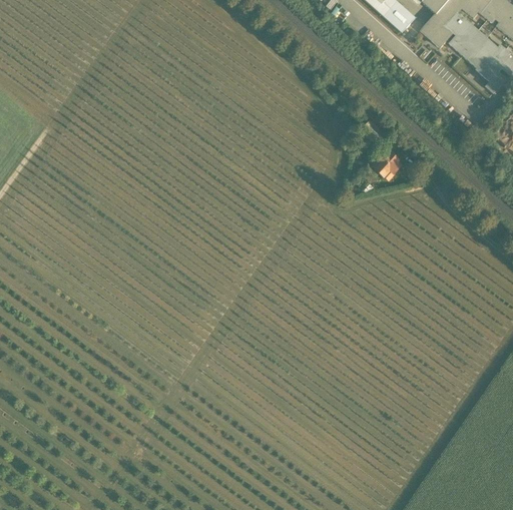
[(330,0),(326,5),(330,9),(337,0),(330,0)]
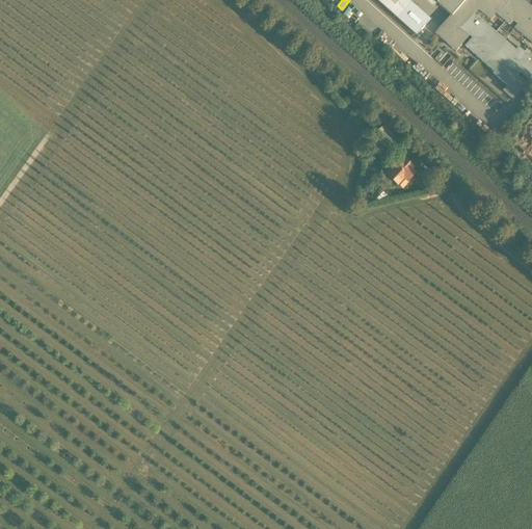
[(378,0),(398,17),(411,1),(410,0),(378,0)]
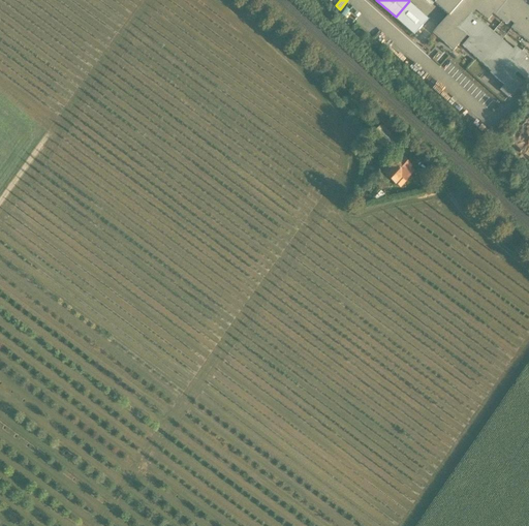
[(528,6),(521,0),(432,0),(434,1),(448,13),(433,32),(440,38),(442,36),(446,39),(444,41),(453,50),(466,33),(467,32),(460,26),(471,13),(475,8),(488,18),(492,11),(506,24),(510,20),(514,23),(510,27),(528,40),(528,6)]
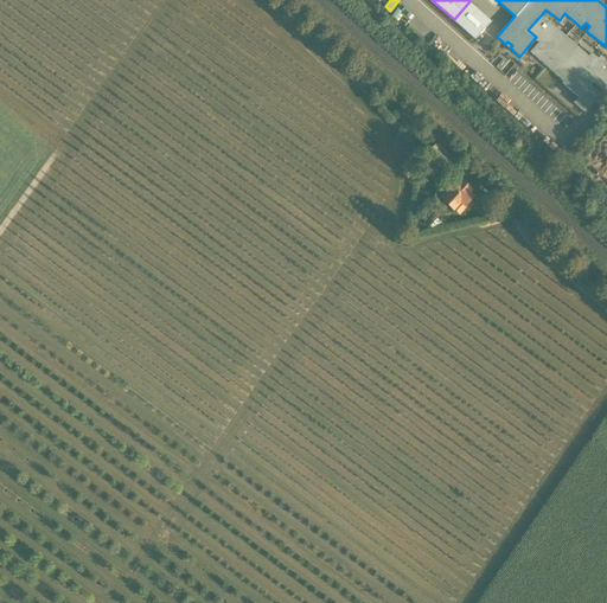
[(491,20),(470,1),(454,19),(474,38),(491,20)]
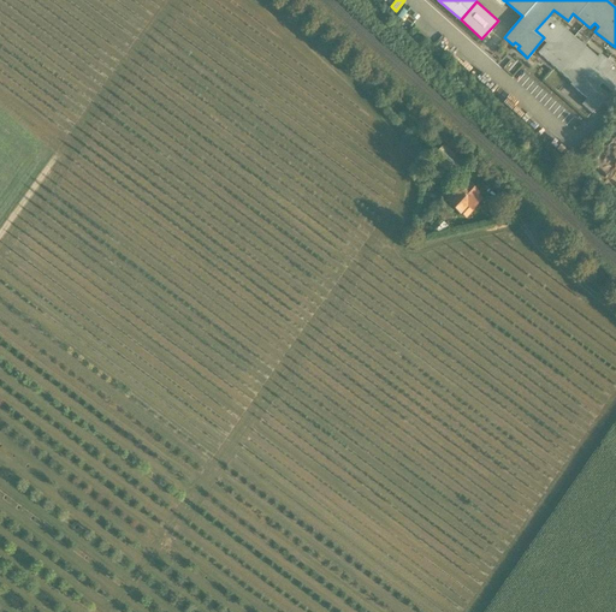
[(549,16),(535,30),(544,37),(543,39),(546,42),(538,52),(572,81),(570,83),(587,97),(582,104),(592,112),(608,94),(598,85),(602,82),(611,90),(615,84),(615,72),(610,67),(612,64),(599,53),(597,57),(552,17),(551,18),(549,16)]
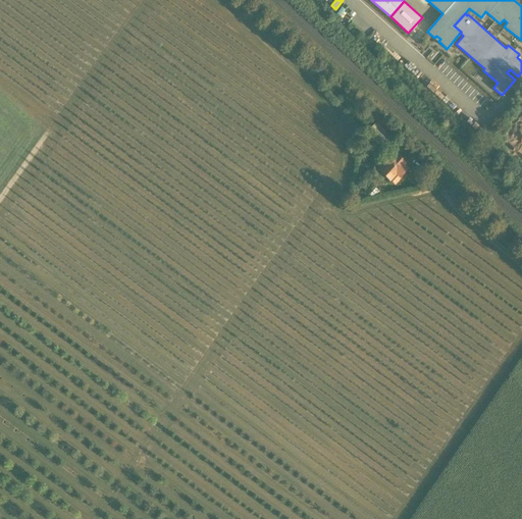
[(368,131),(381,143),(388,136),(375,123),(368,131)]
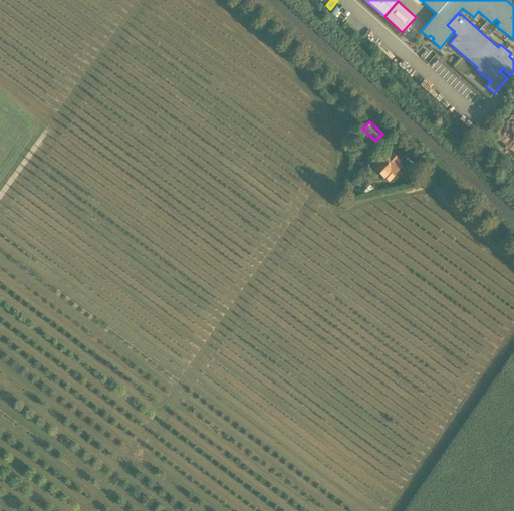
[(382,176),(387,179),(389,177),(390,176),(400,165),(396,162),(398,160),(391,153),(389,155),(384,151),(377,159),(372,165),(376,169),(375,169),(382,176)]
